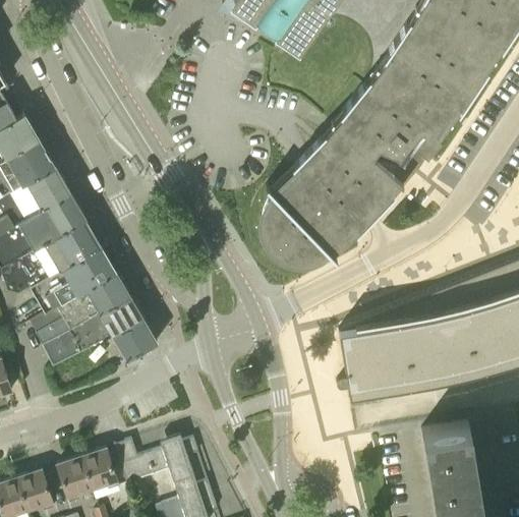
[(323,12),(326,8),(331,0),(236,0),(235,2),(243,7),(244,8),(237,23),(278,43),(280,43),(292,49),(295,45),(298,47),(323,12)]
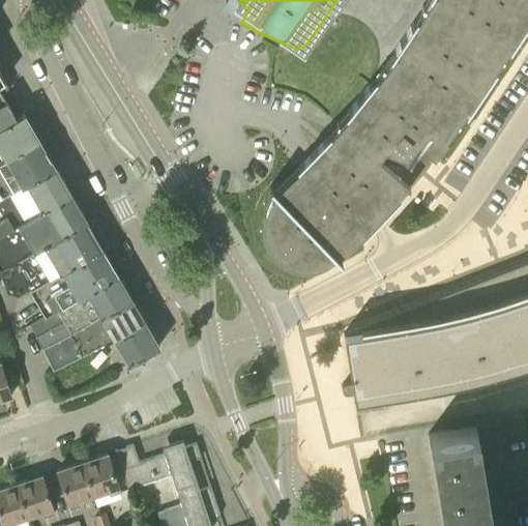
[(344,133),(405,186),(409,191),(411,188),(410,187),(434,158),(435,159),(449,142),(447,141),(458,127),(460,128),(461,126),(460,125),(468,114),(469,115),(496,75),(496,74),(502,62),(503,63),(505,61),(503,60),(510,50),(512,51),(527,27),(527,0),(429,0),(424,9),(416,22),(409,33),(401,46),(393,56),(385,68),(377,80),(358,104),(338,127),(344,133)]
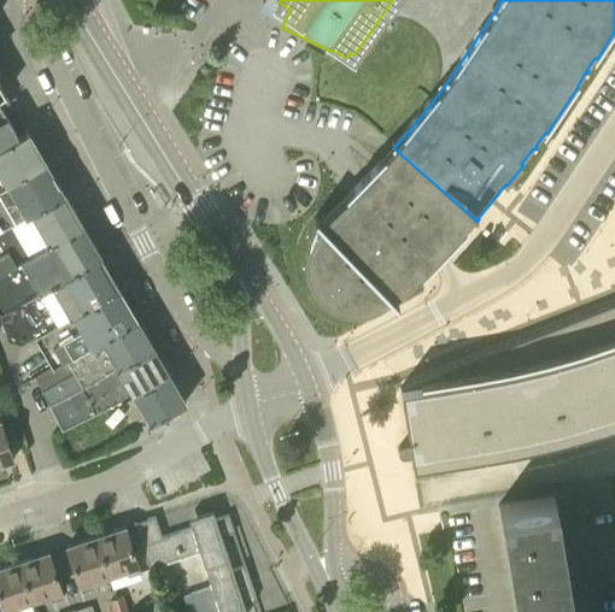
[(0,153),(30,136),(7,99),(0,103),(0,153)]
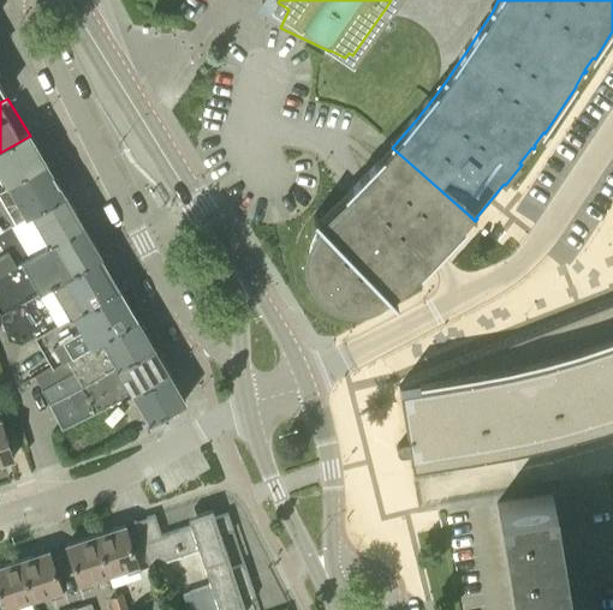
[(10,189),(47,167),(30,136),(0,153),(0,173),(9,189),(10,189)]
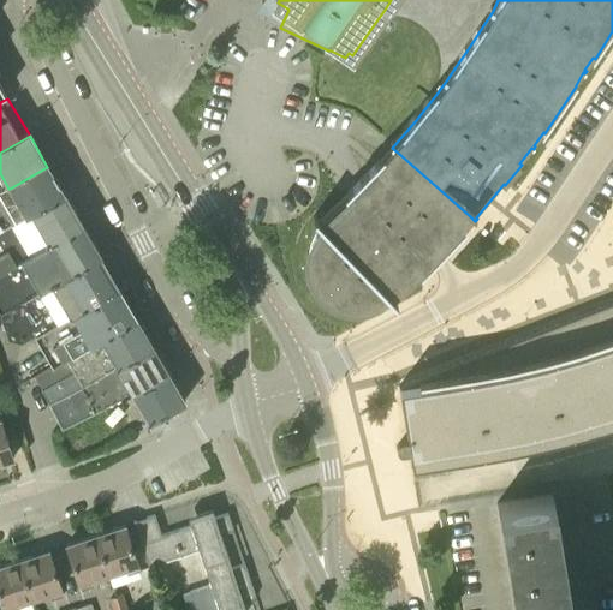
[(470,216),(399,154),(327,229),(316,220),(315,221),(325,232),(313,250),(310,261),(311,271),(315,282),(319,291),(328,299),(335,304),(346,309),(357,310),(368,308),(387,297),(397,306),(399,305),(388,294),(470,216)]
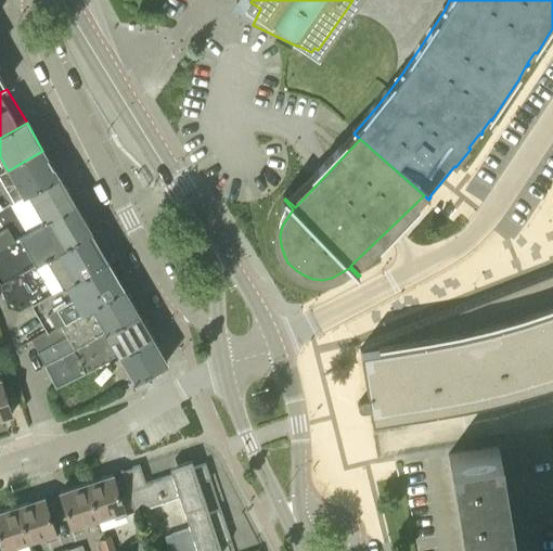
[(0,213),(60,179),(42,151),(9,170),(8,170),(0,174),(0,213)]
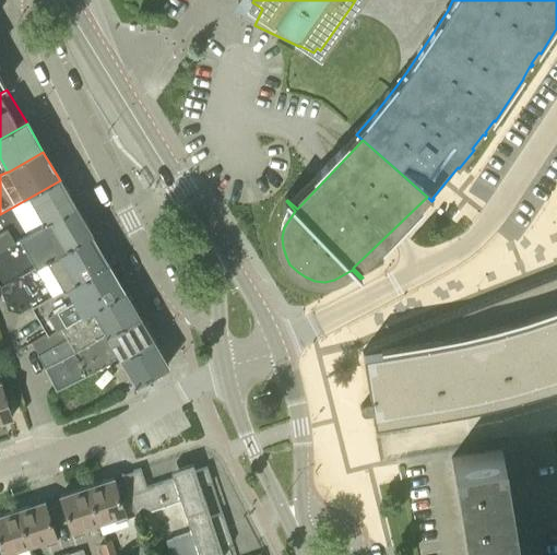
[(0,254),(15,245),(76,209),(60,180),(0,214),(0,254)]
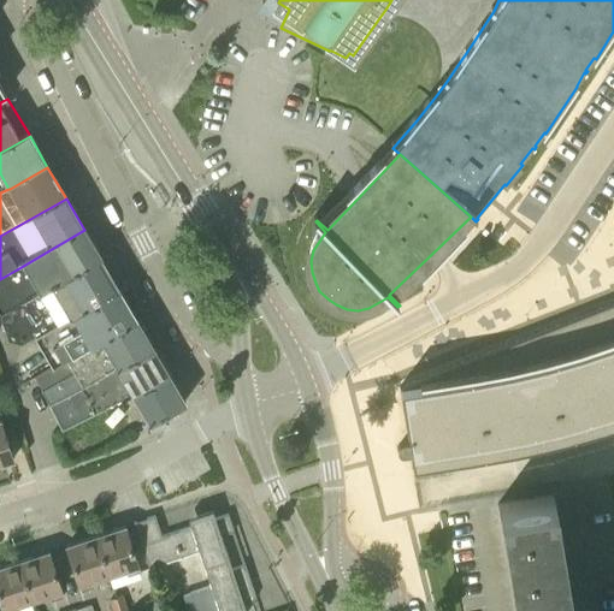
[(54,291),(102,261),(84,230),(17,270),(0,279),(0,316),(1,319),(1,320),(16,312),(54,291)]
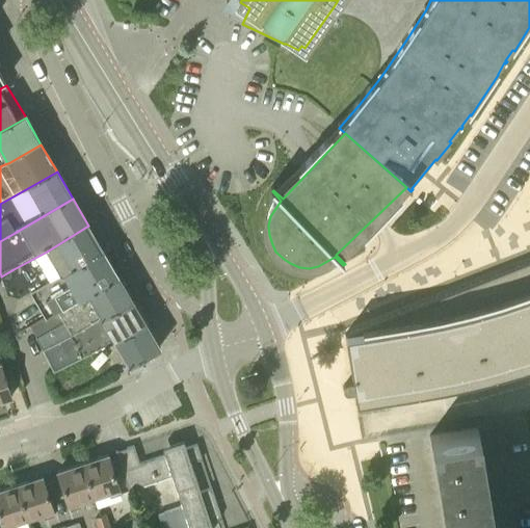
[(61,276),(104,252),(88,226),(47,252),(14,269),(1,276),(9,301),(17,302),(31,294),(61,276)]
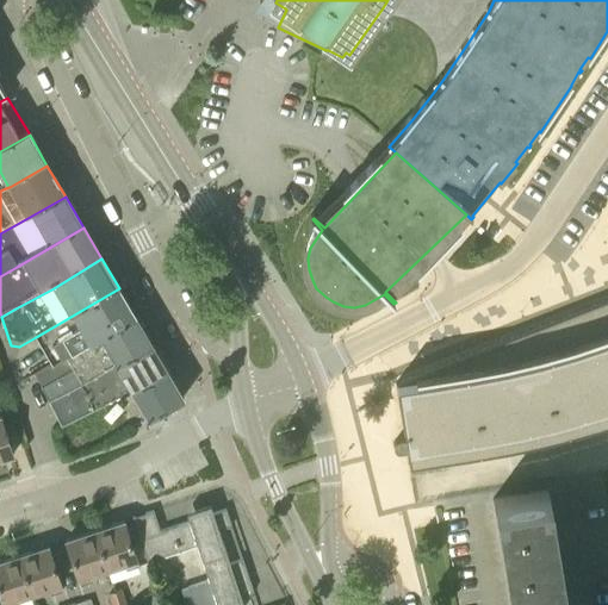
[(55,368),(68,361),(137,320),(119,288),(70,317),(36,337),(54,367),(55,368)]
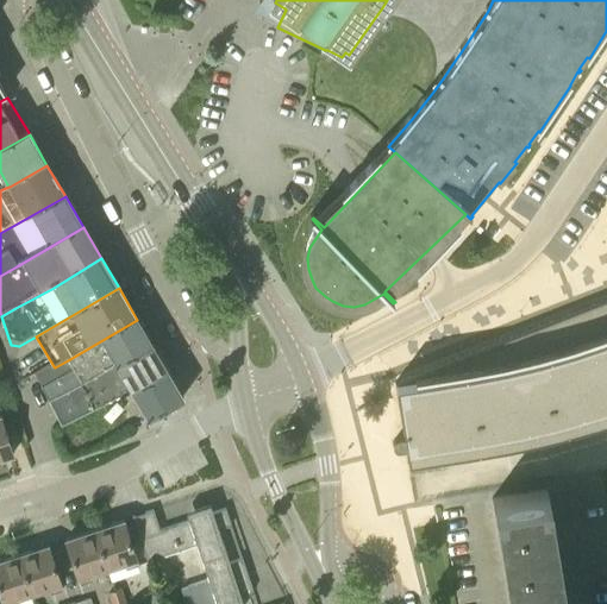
[(606,304),(396,388),(406,441),(399,442),(398,444),(396,444),(395,445),(395,446),(394,447),(394,450),(395,451),(395,453),(396,453),(399,454),(400,454),(407,453),(410,469),(499,454),(515,451),(534,447),(551,442),(568,439),(584,434),(601,428),(606,427),(606,304)]
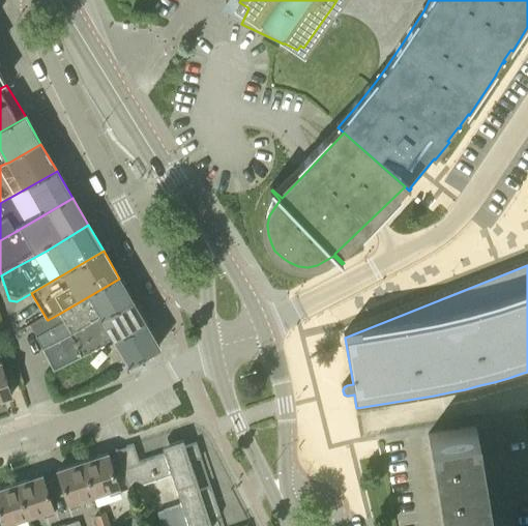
[(44,352),(90,327),(133,301),(119,279),(59,314),(48,320),(47,319),(31,327),(44,352)]
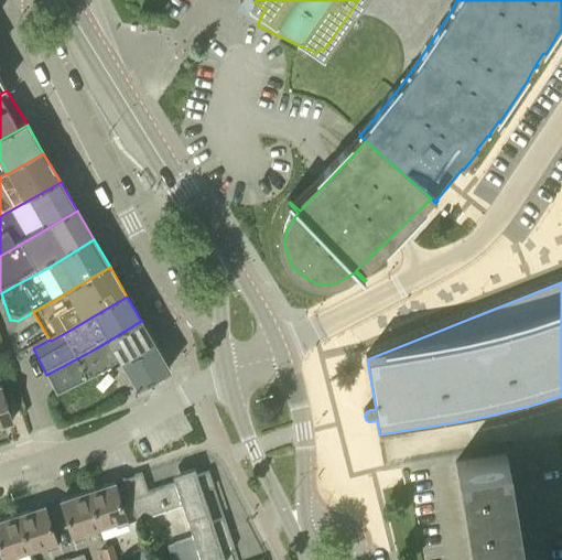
[(123,366),(157,347),(141,321),(96,348),(46,375),(58,398),(89,384),(123,364),(123,366)]
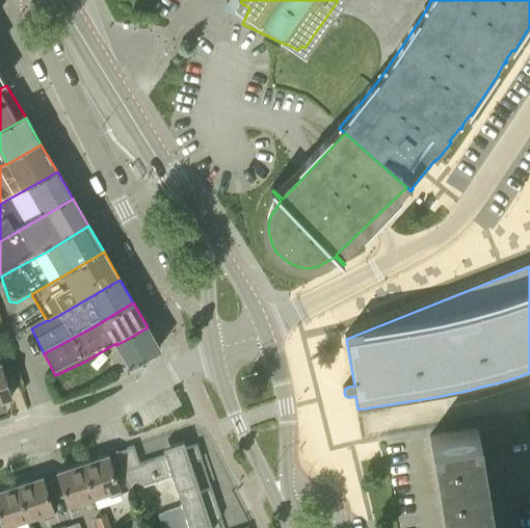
[(148,327),(116,345),(131,369),(161,351),(148,327)]
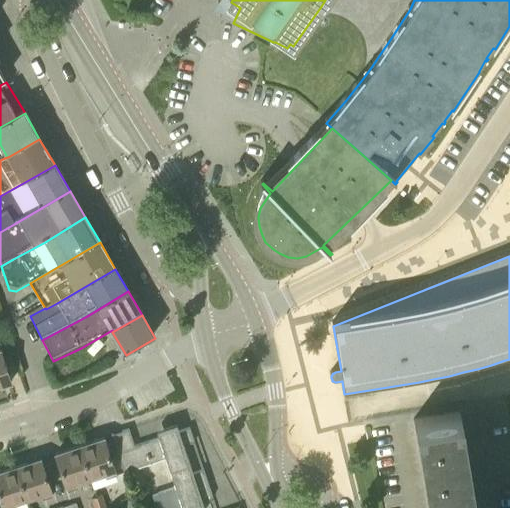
[(0,389),(12,385),(0,348),(0,347),(0,389)]
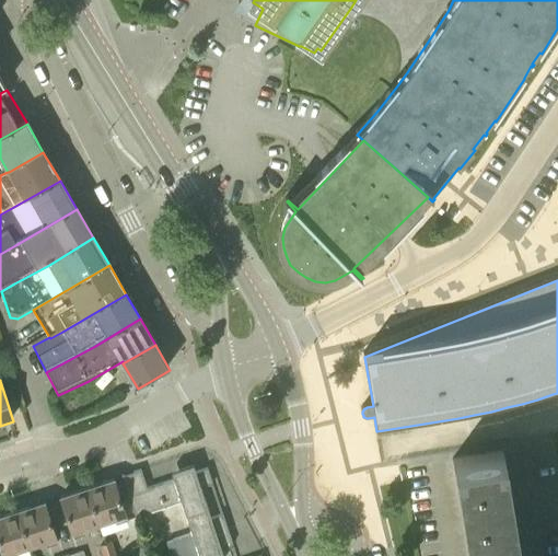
[(521,555),(504,454),(454,463),(468,555),(521,555)]
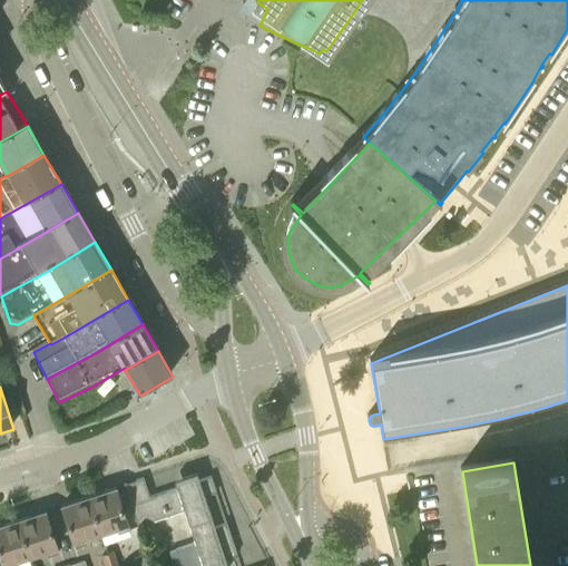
[(228,565),(227,562),(238,558),(228,527),(216,532),(206,500),(218,496),(213,480),(152,501),(145,482),(126,489),(139,529),(186,515),(197,547),(170,555),(174,565),(228,565)]
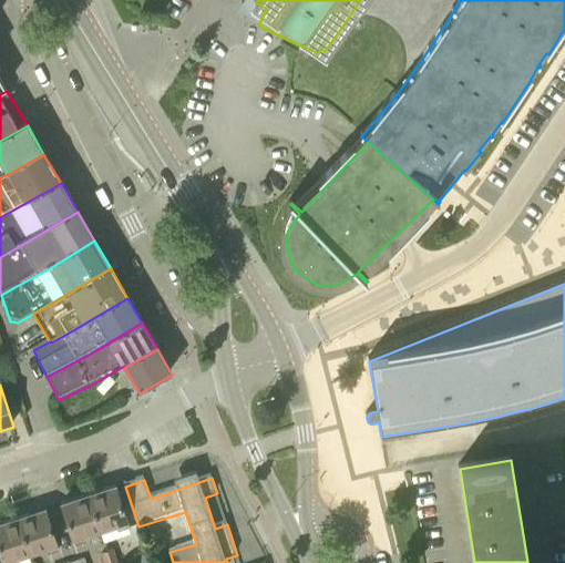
[(119,534),(131,531),(116,489),(90,498),(102,534),(117,529),(119,534)]
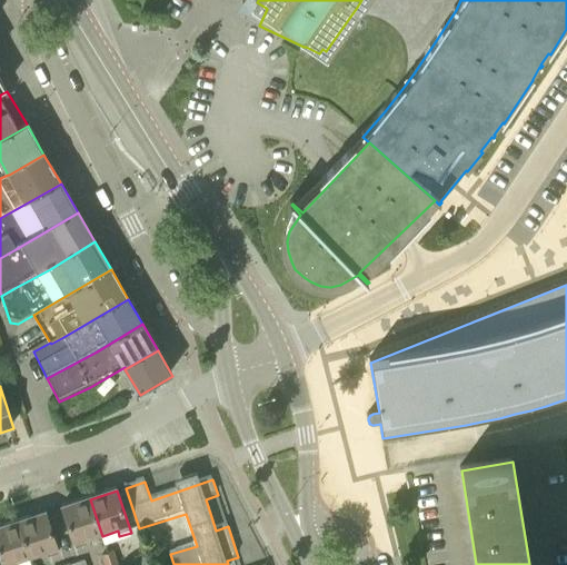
[(87,542),(102,536),(90,499),(63,508),(77,549),(88,546),(87,542)]
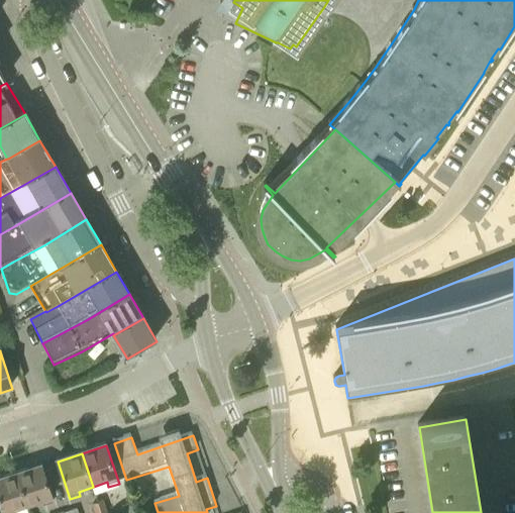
[(44,508),(55,504),(42,467),(18,475),(29,508),(42,503),(44,508)]
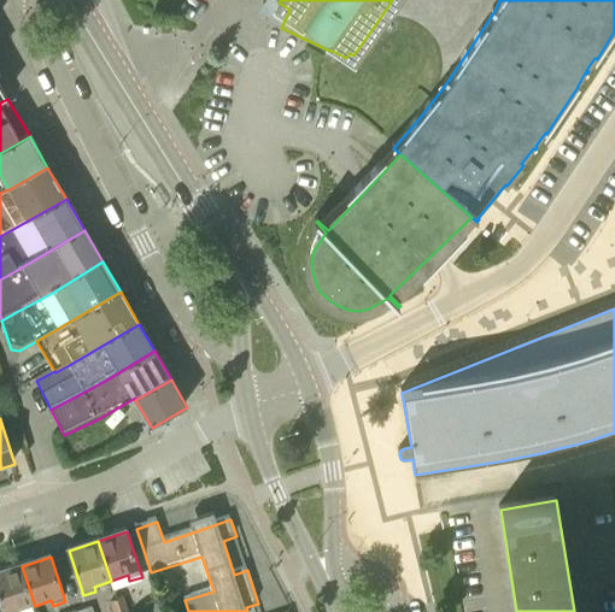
[(17,611),(35,606),(22,566),(0,574),(0,599),(4,611),(17,611)]
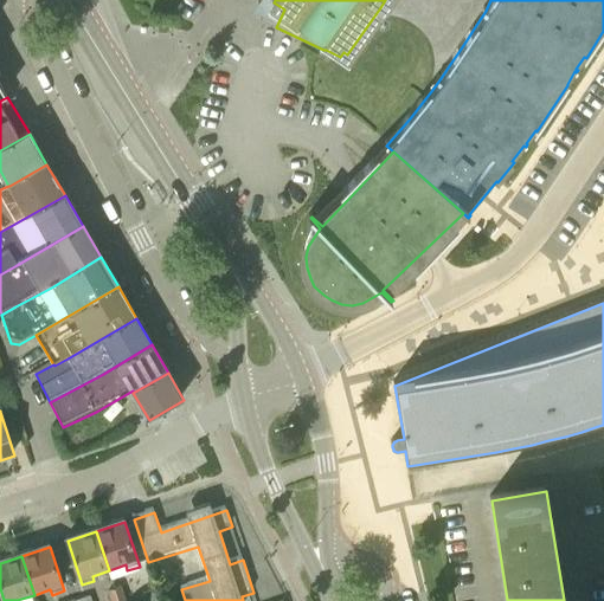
[(126,600),(122,589),(109,593),(111,600),(126,600)]
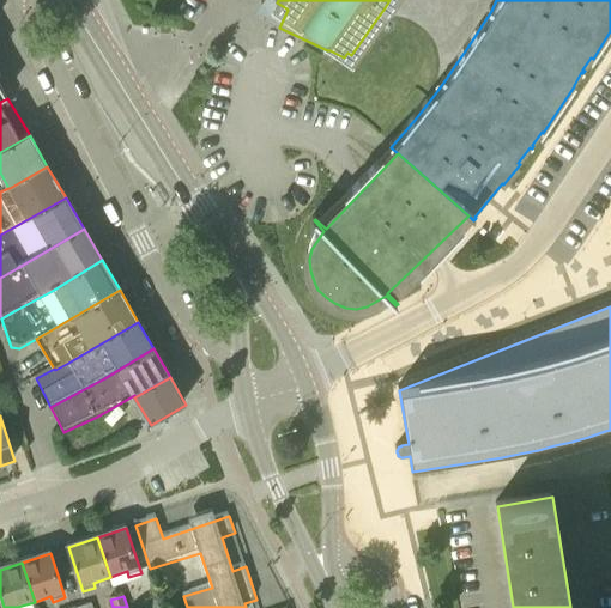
All buildings are outlined.
